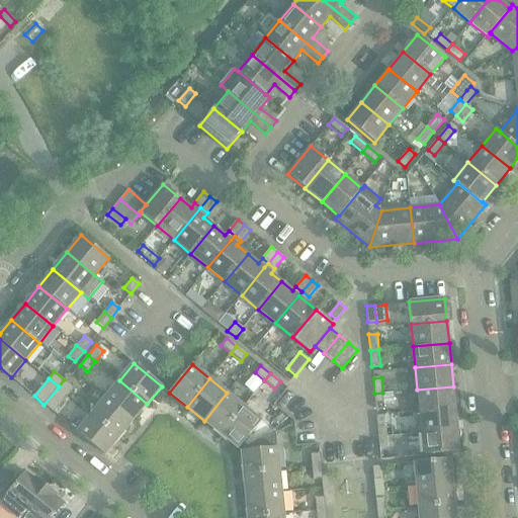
[(74,387),(64,379),(59,386),(68,395),(74,387)]
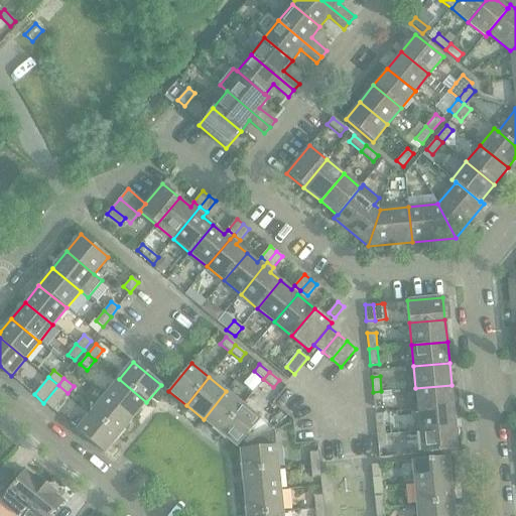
[(119,379),(105,395),(133,418),(146,402),(119,379)]
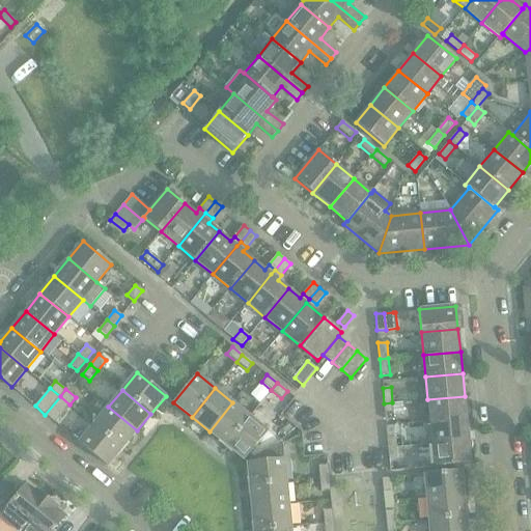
[(55,423),(70,404),(60,396),(45,415),(55,423)]
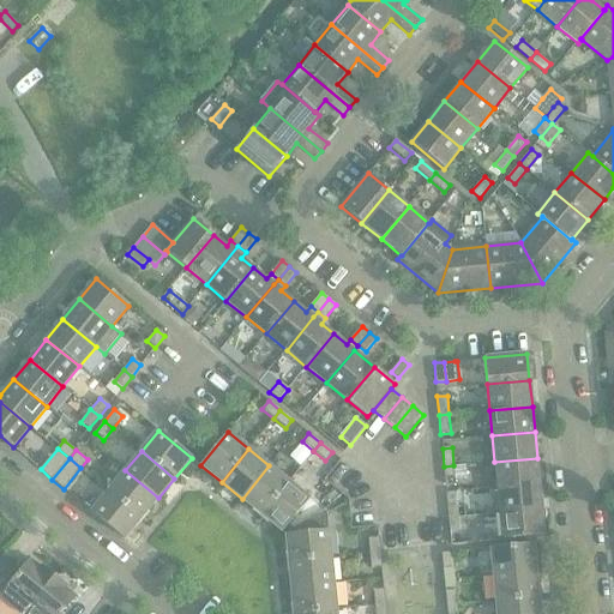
[(540,483),(537,458),(494,462),(497,487),(540,483)]
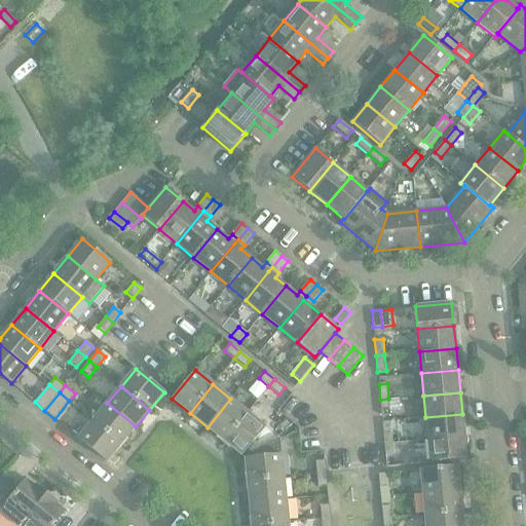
[(208,427),(224,442),(248,413),(230,399),(208,427)]
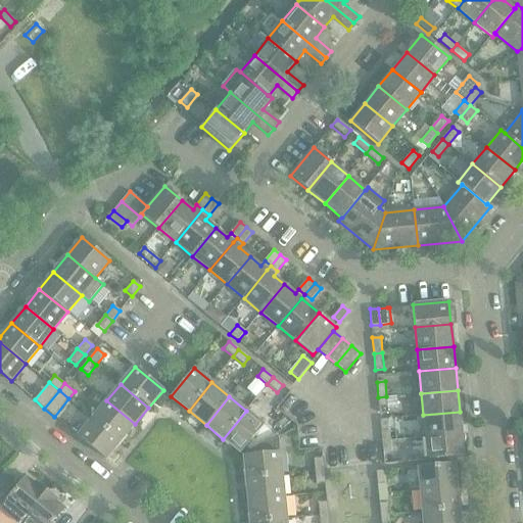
[(388,413),(386,396),(378,397),(379,414),(388,413)]
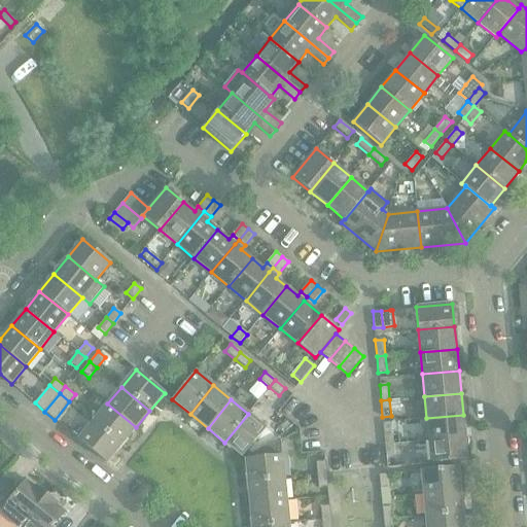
[(107,403),(93,421),(121,445),(136,427),(107,403)]
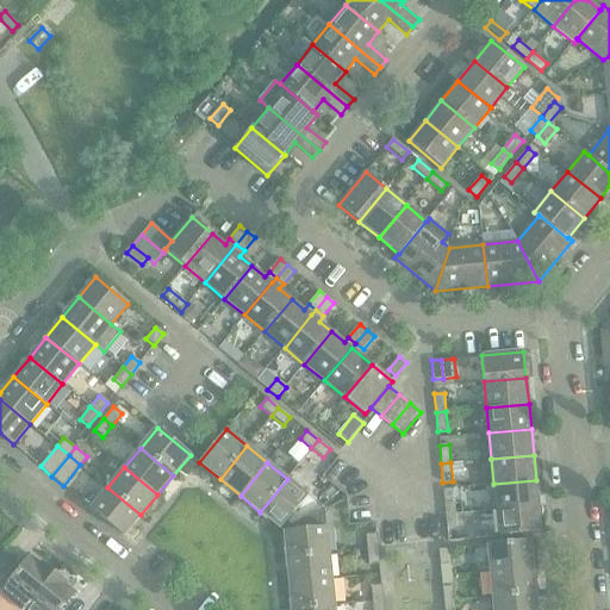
[(307,496),(287,479),(260,512),(280,529),(307,496)]
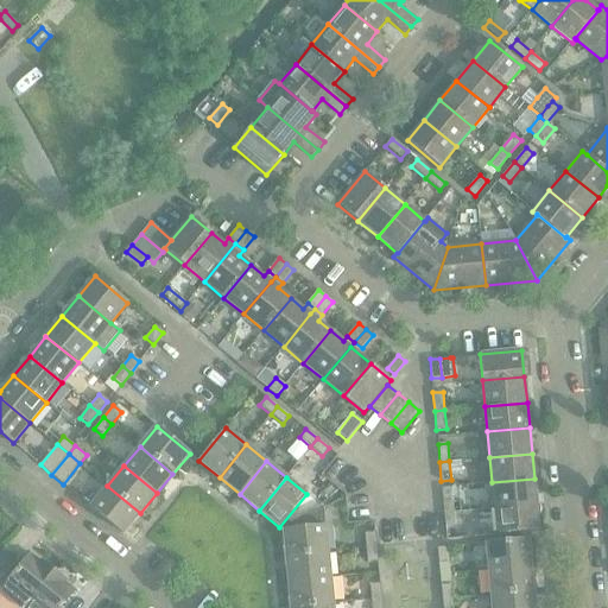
[(537,505),(534,479),(492,482),(495,508),(537,505)]
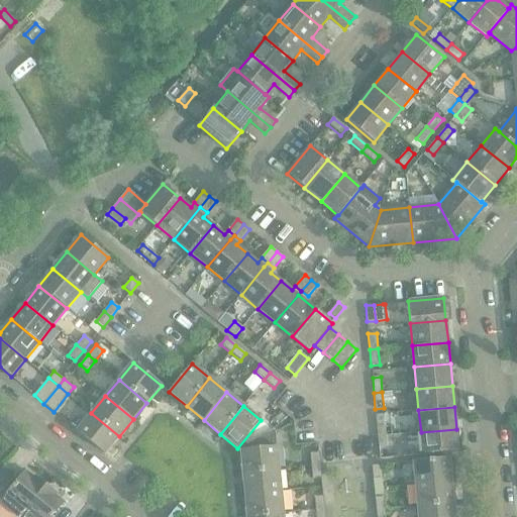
[(105,453),(119,436),(91,413),(77,430),(105,453)]
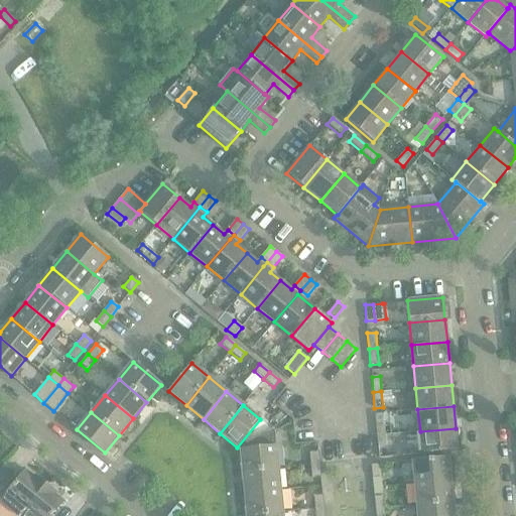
[(375,414),(377,430),(385,429),(383,413),(375,414)]
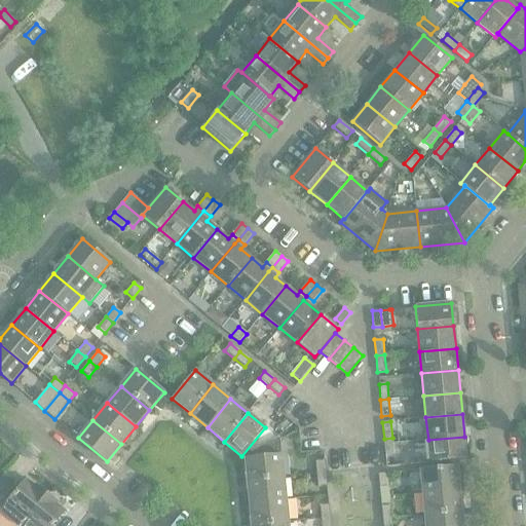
[(466,459),(464,437),(428,440),(430,462),(466,459)]
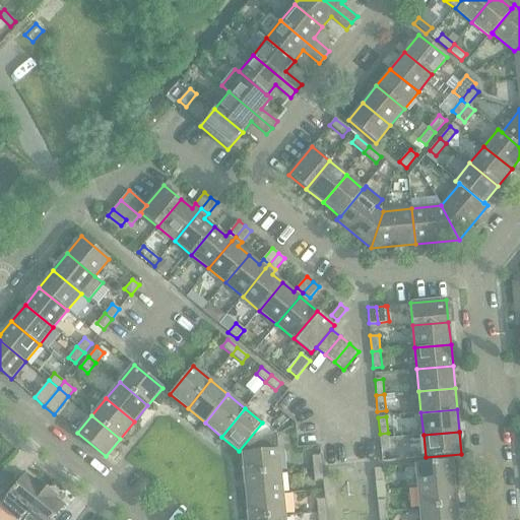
[(389,449),(388,433),(380,434),(381,449),(389,449)]
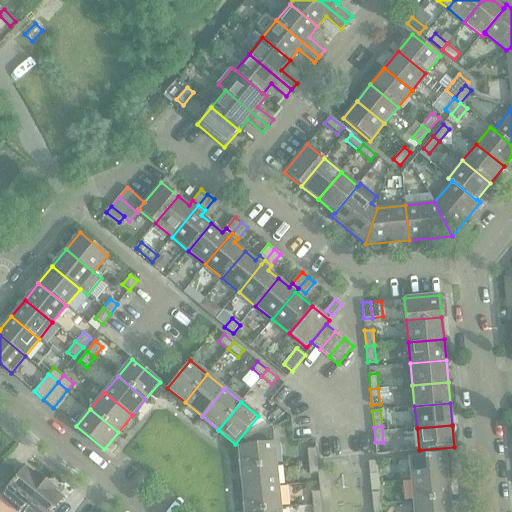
[(238,446),(241,468),(276,465),(274,443),(238,446)]
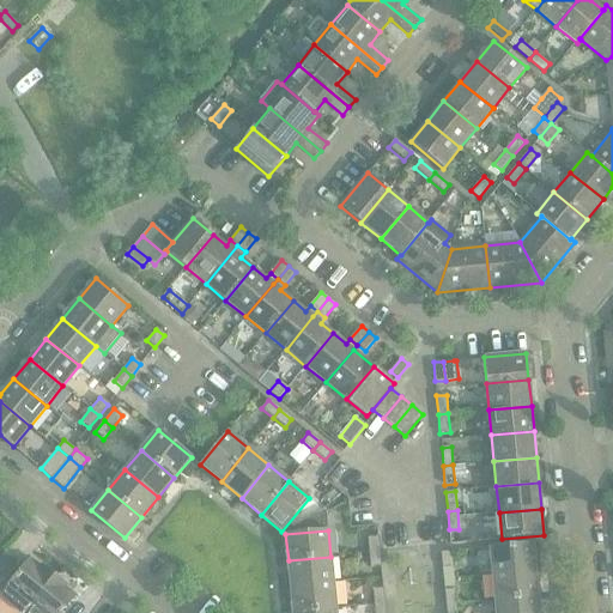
[(369,539),(370,553),(381,552),(378,538),(369,539)]
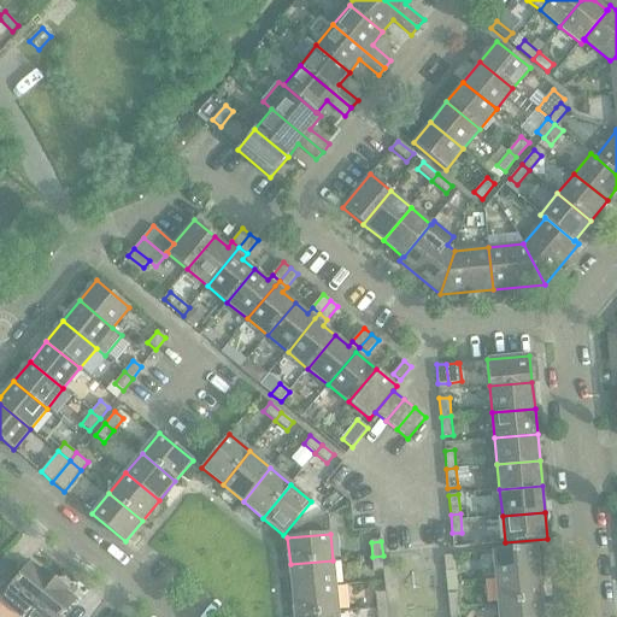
[(493,551),(495,577),(539,574),(536,547),(493,551)]
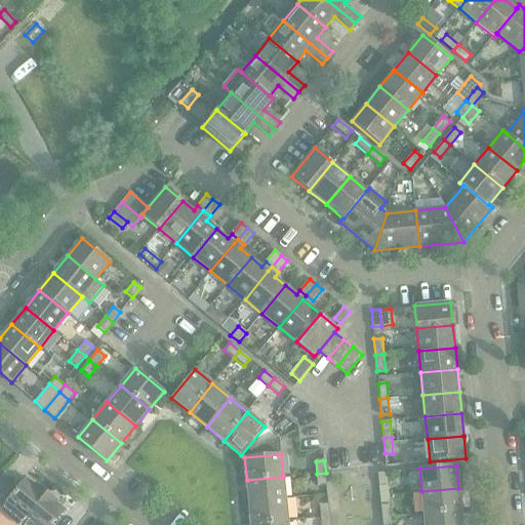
[(327,486),(326,473),(317,474),(319,487),(327,486)]
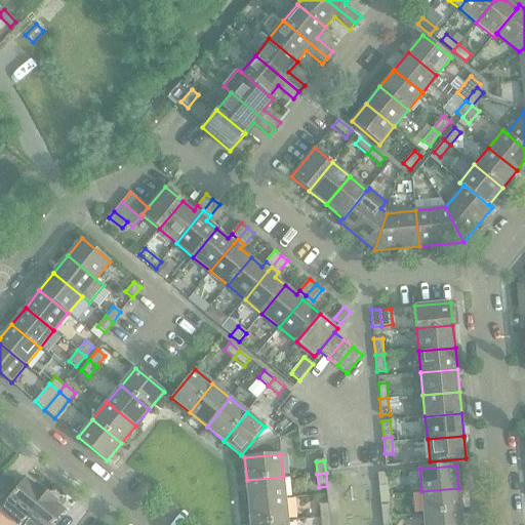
[(378,487),(388,486),(387,473),(376,474),(378,487)]
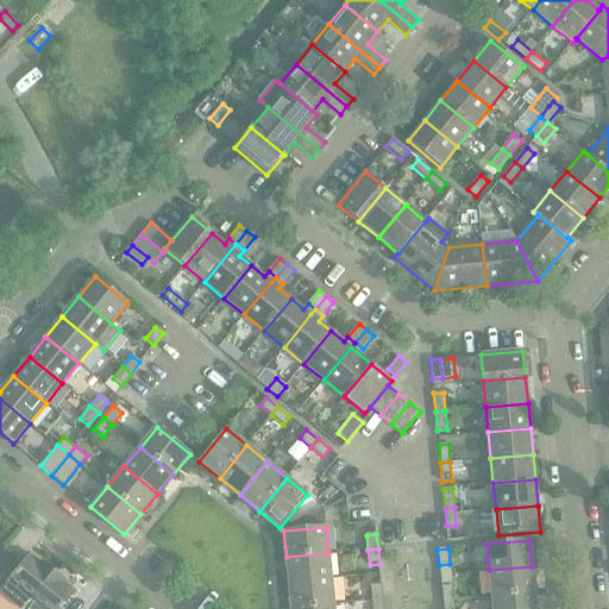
[(287,557),(289,583),(331,578),(328,553),(287,557)]
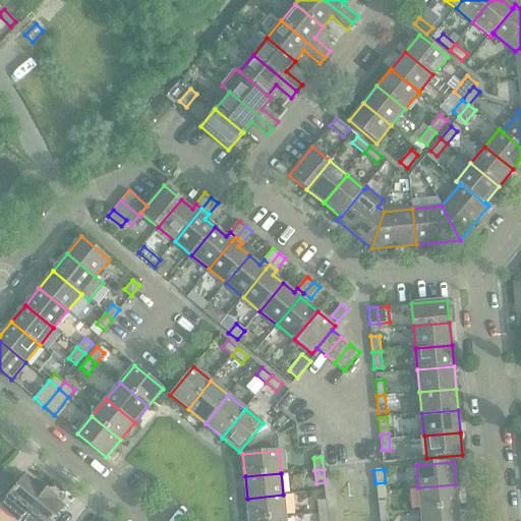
[(0,520),(19,520),(46,489),(36,481),(35,482),(25,475),(8,497),(0,489),(0,520)]
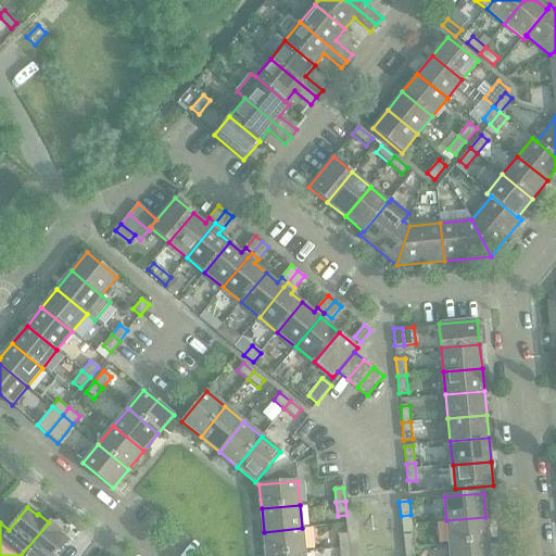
[(446,520),(449,544),(488,541),(485,517),(446,520)]
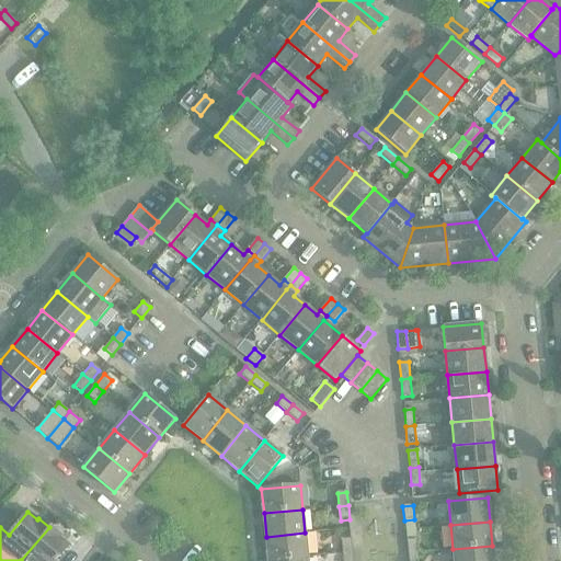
[(60,536),(49,527),(21,560),(55,560),(68,546),(59,538),(60,536)]
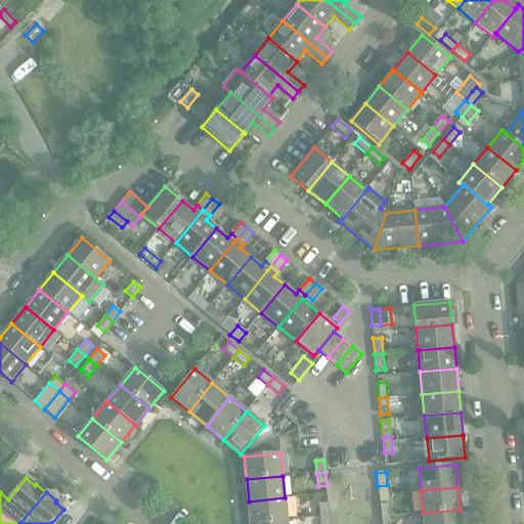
[(249,501),(251,523),(287,520),(285,497),(249,501)]
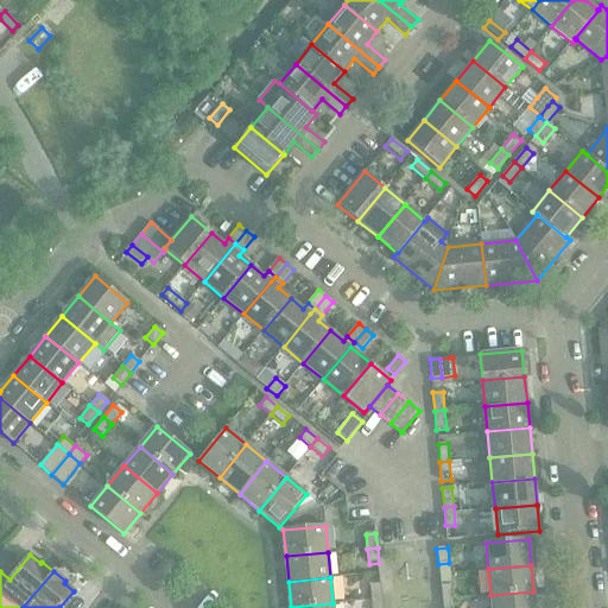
[(371,584),(372,600),(382,599),(381,583),(371,584)]
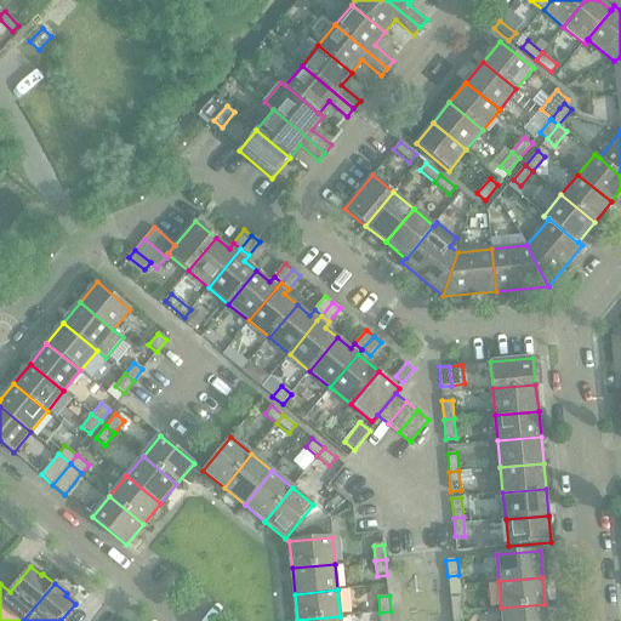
[(450,598),(451,614),(462,613),(461,597),(450,598)]
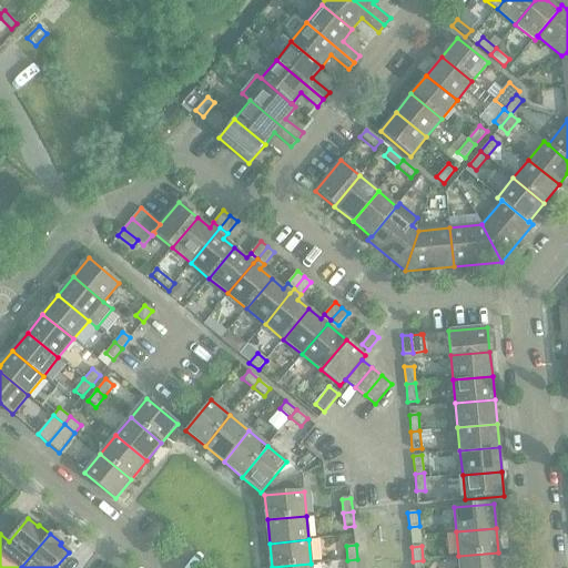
[(499,567),(498,553),(458,556),(459,567),(499,567)]
